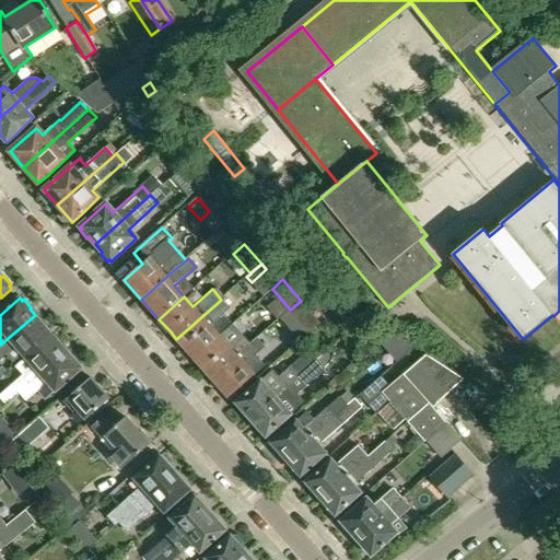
[(221,300),(176,339),(179,342),(183,346),(194,359),(220,336),(211,326),(230,310),(228,306),(221,300)]
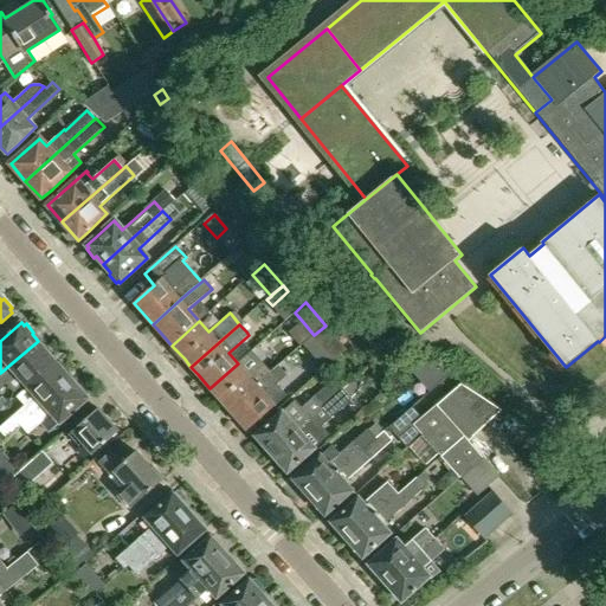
[(335,361),(347,352),(326,326),(314,335),(335,361)]
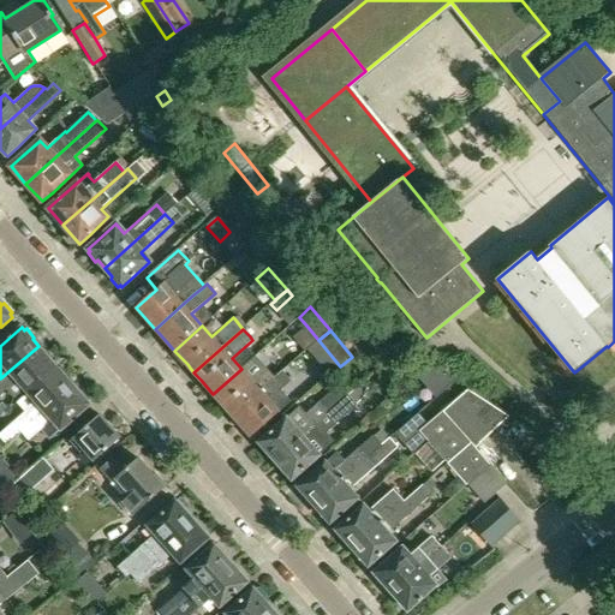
[(16,400),(27,390),(57,365),(54,364),(53,362),(54,360),(47,351),(45,353),(39,346),(0,378),(0,395),(6,389),(16,400)]
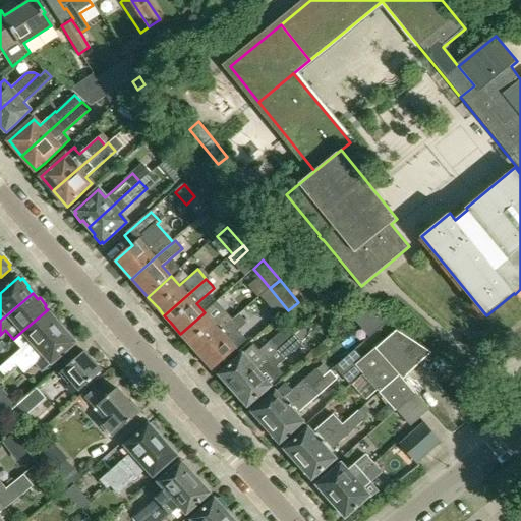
[(205,312),(180,334),(196,352),(220,331),(229,323),(233,320),(217,301),(205,312)]
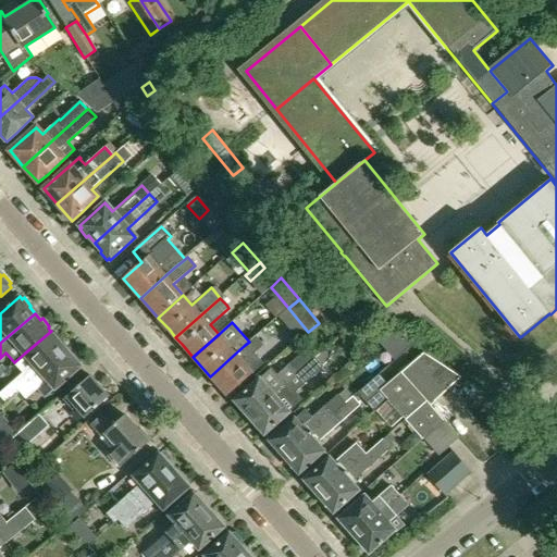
[(371,323),(362,332),(374,344),(383,335),(371,323)]
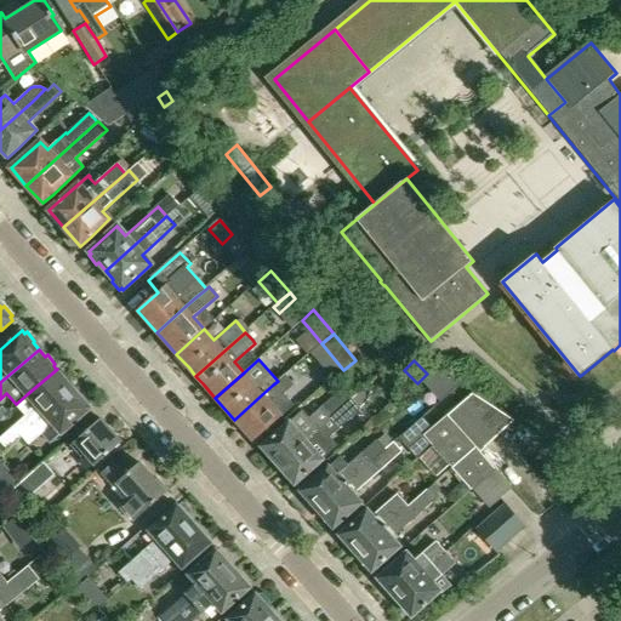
[(57,369),(27,394),(16,404),(26,415),(0,438),(0,439),(7,448),(21,436),(74,389),(68,382),(70,381),(62,371),(61,374),(57,369)]
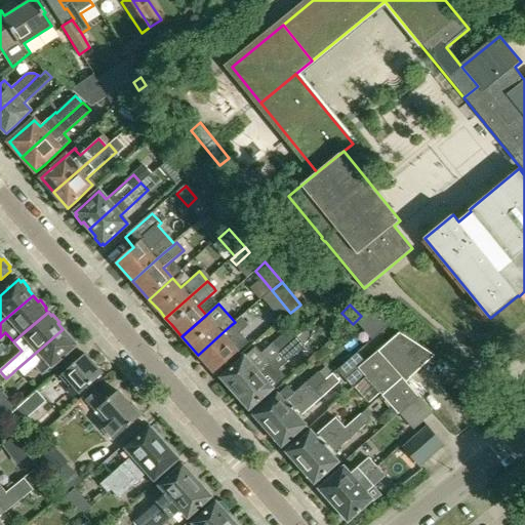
[(221,333),(198,355),(204,361),(214,373),(224,365),(238,352),(249,342),(241,333),(250,325),(249,324),(242,316),(235,322),(231,325),(221,333)]
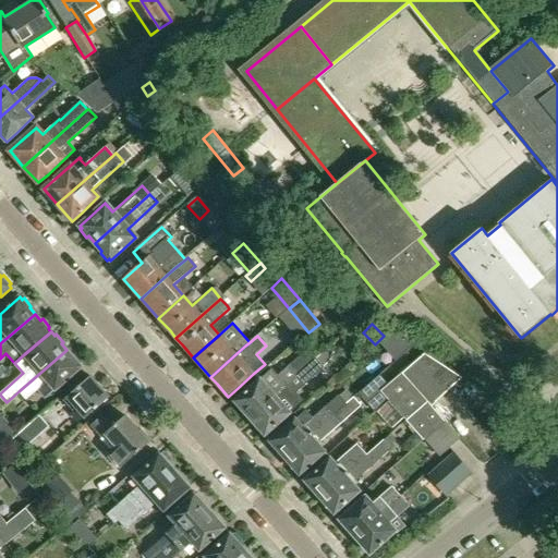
[(237,402),(235,404),(242,412),(244,411),(251,419),(296,375),(318,356),(310,347),(278,375),(273,368),(261,379),(245,392),(235,401),(237,402)]
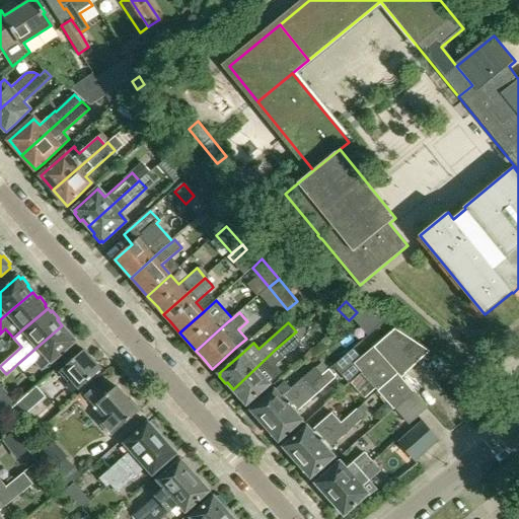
[(62,325),(17,364),(24,372),(35,362),(44,371),(53,362),(67,349),(76,342),(74,339),(75,338),(69,329),(68,331),(62,325)]
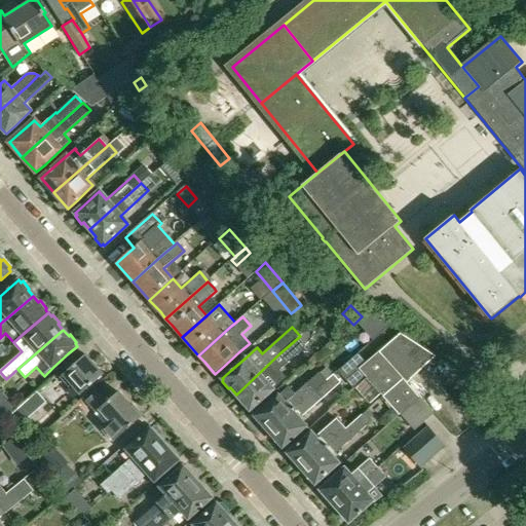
[(400,333),(379,351),(404,378),(407,382),(436,357),(400,333)]
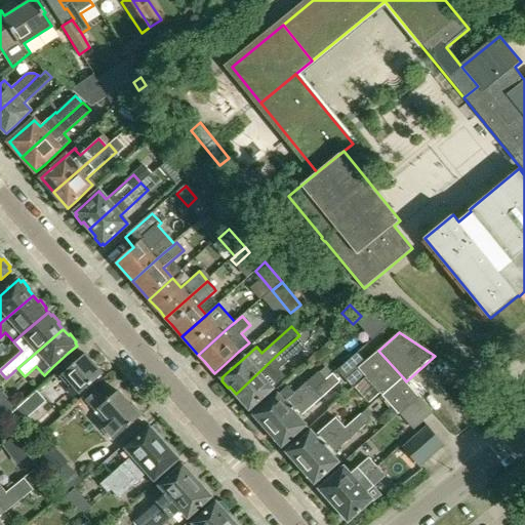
[(279,353),(236,394),(242,400),(240,402),(247,409),(248,408),(249,409),(254,405),(258,401),(273,389),(286,376),(279,369),(286,362),(300,350),(307,345),(299,335),(279,353)]
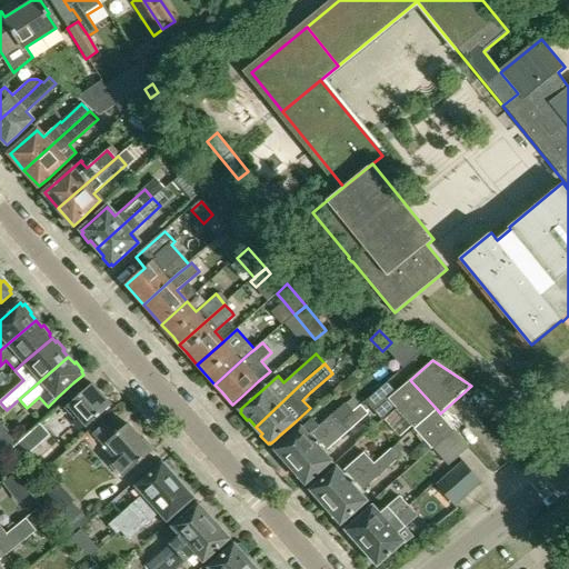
[(399,389),(388,399),(397,408),(412,427),(415,429),(437,409),(410,380),(399,389)]
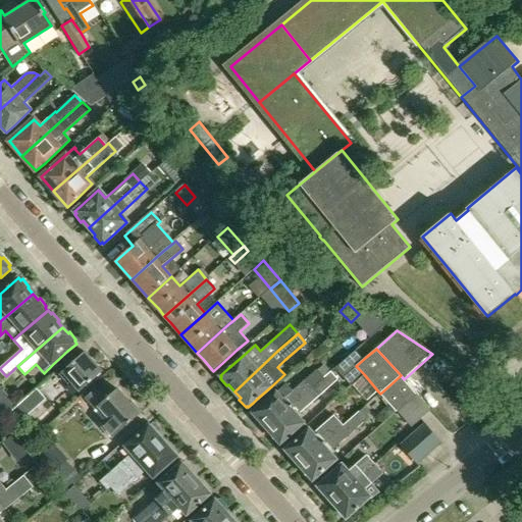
[(85,353),(75,360),(59,375),(67,384),(71,380),(81,392),(102,372),(85,353)]
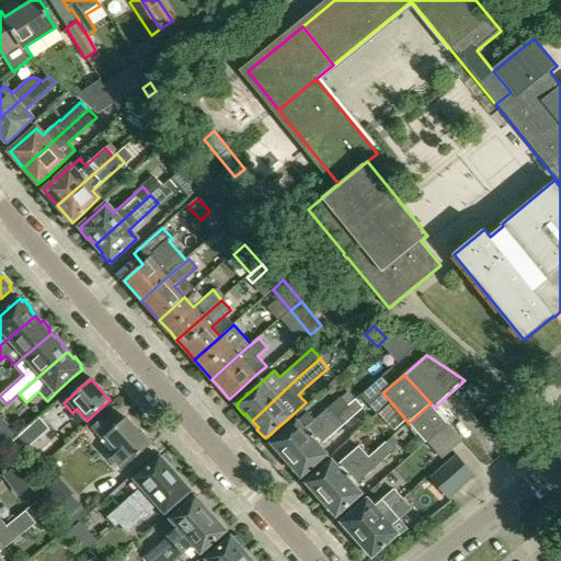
[(382,393),(371,404),(379,413),(391,402),(382,393)]
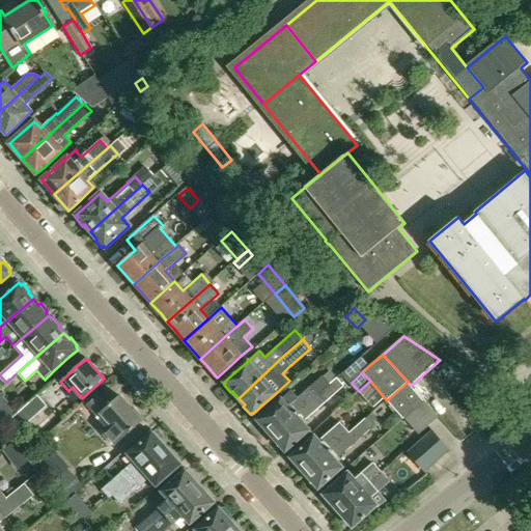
[(259,421),(257,423),(264,430),(266,429),(272,436),(330,384),(324,376),(323,375),(309,388),(298,397),(291,390),(281,399),(268,412),(258,420),(259,421)]
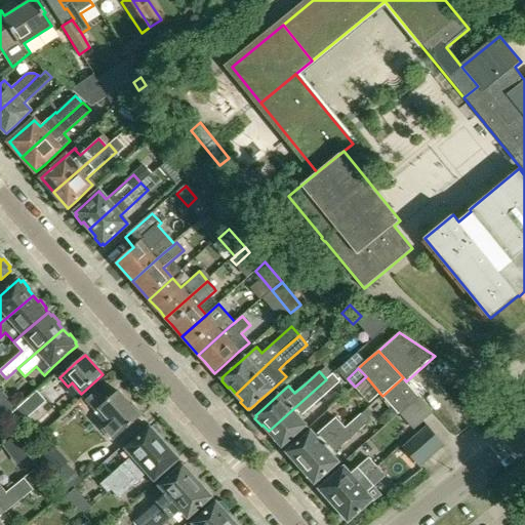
[(326,379),(269,431),(274,437),(273,438),(279,446),(281,444),(282,446),(291,438),(306,426),(298,417),(339,381),(332,373),(326,379)]
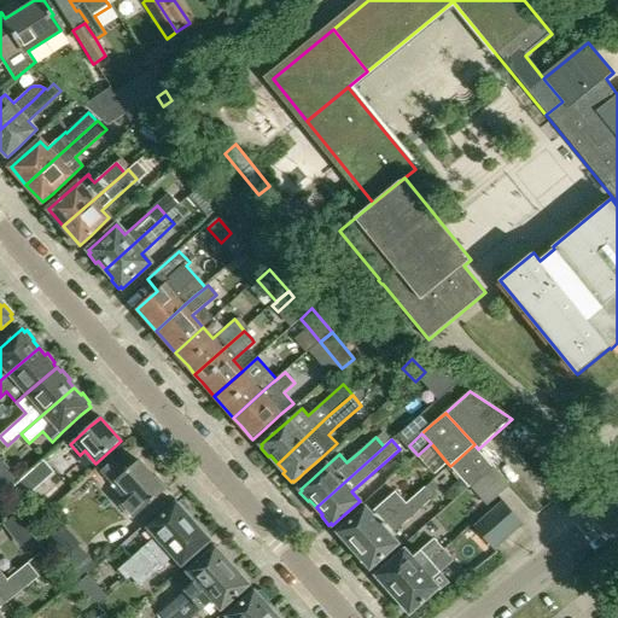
[(474,444),(450,466),(470,488),(471,487),(482,500),(488,506),(512,485),(494,466),(478,449),(474,444)]
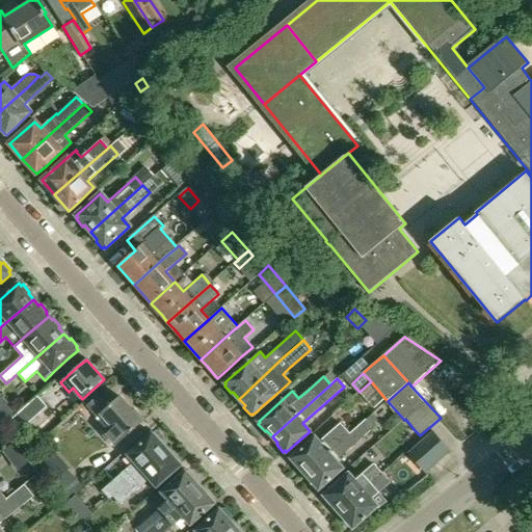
[(16,434),(29,421),(46,406),(37,396),(21,410),(6,424),(16,434)]
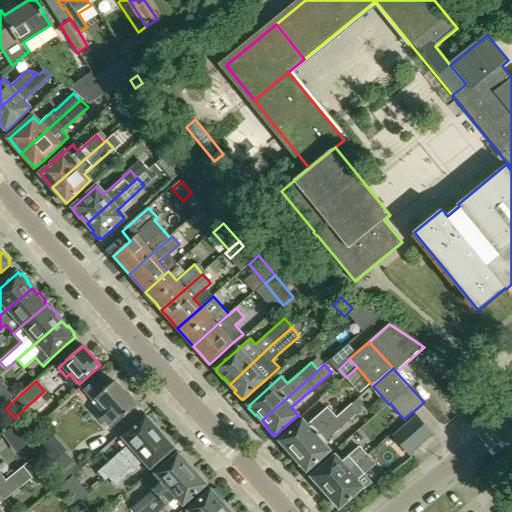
[(112,429),(120,422),(137,406),(134,403),(136,402),(129,394),(128,396),(115,382),(103,393),(93,382),(90,385),(83,391),(92,401),(96,398),(107,409),(100,415),(112,429)]
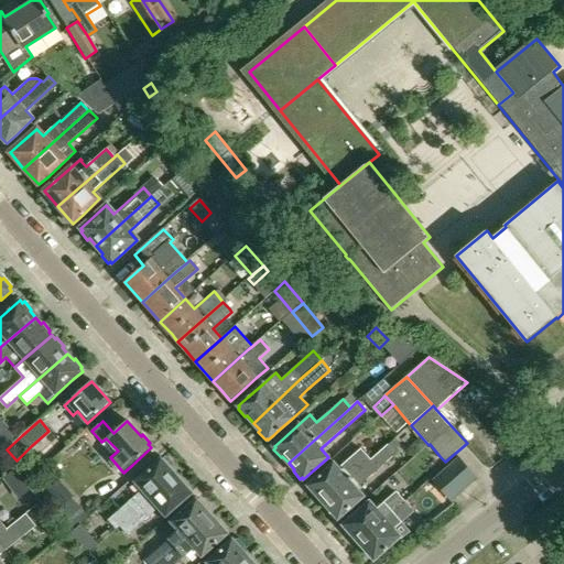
[(338,519),(348,510),(362,496),(356,488),(378,468),(396,452),(389,444),(370,459),(323,501),(329,509),(328,510),(335,519),(337,517),(338,519)]
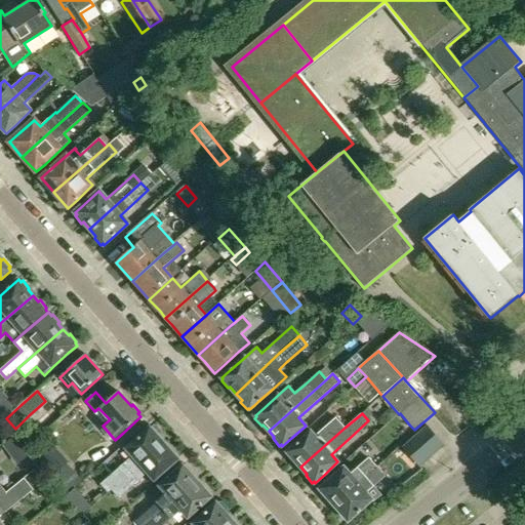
[(311,432),(296,444),(287,452),(289,453),(287,454),(294,462),(295,460),(300,467),(345,428),(335,417),(315,436),(311,432)]
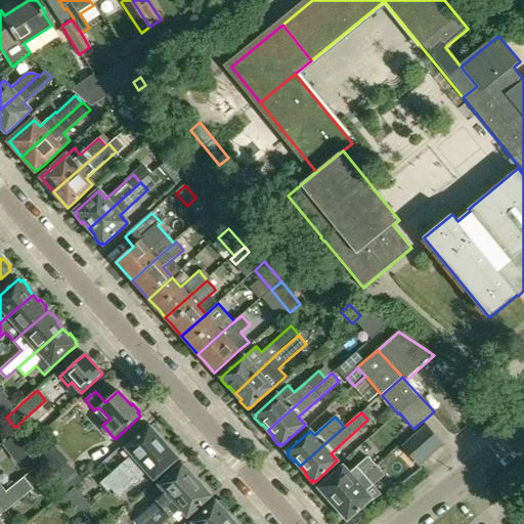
[(420,466),(445,444),(426,423),(419,429),(400,444),(420,466)]
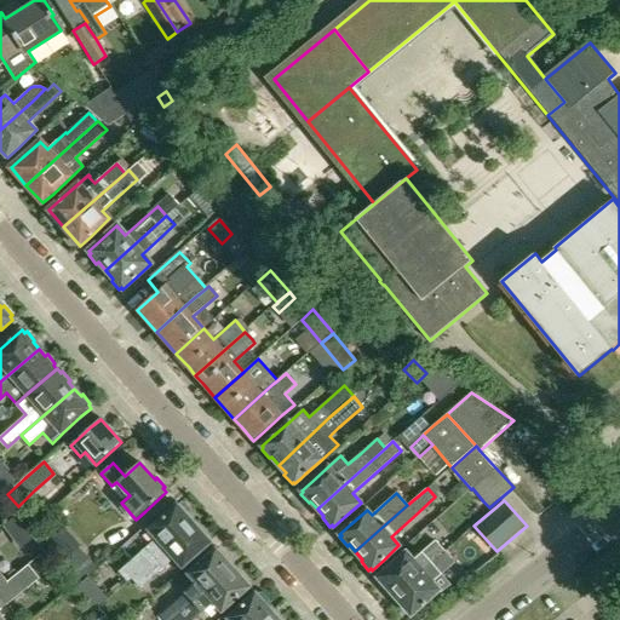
[(131,580),(141,570),(194,523),(187,516),(189,514),(181,505),(179,506),(177,505),(166,515),(150,530),(158,538),(119,573),(127,583),(131,580)]
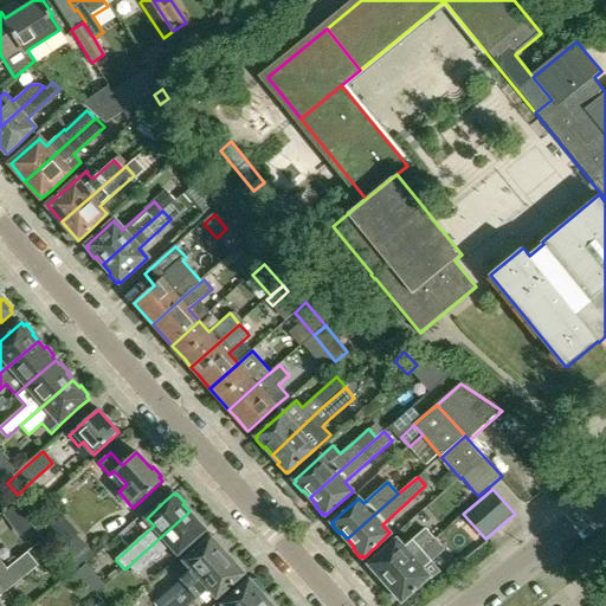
[(197,520),(189,511),(137,558),(128,567),(136,577),(171,545),(178,554),(195,539),(206,530),(205,528),(206,527),(199,517),(197,520)]
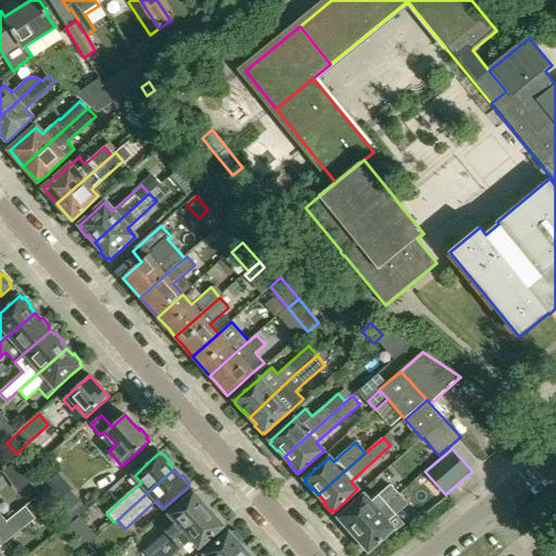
[(366,495),(349,509),(339,518),(341,519),(340,522),(345,529),(349,528),(354,534),(400,494),(392,484),(373,502),(366,495)]
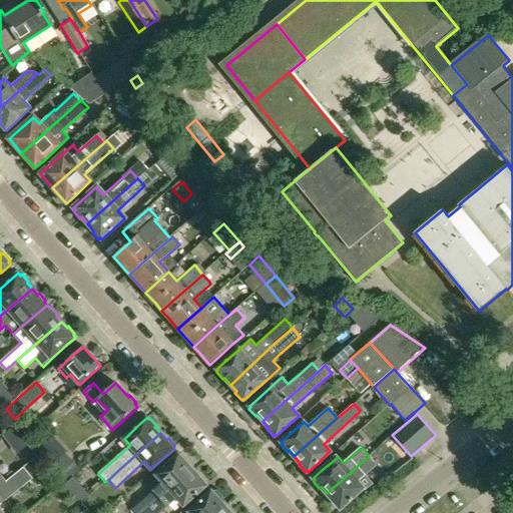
[(80,468),(65,453),(56,462),(71,477),(80,468)]
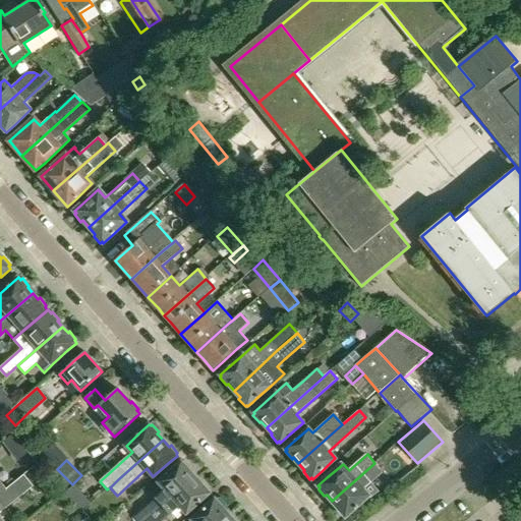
[(146,520),(153,516),(196,477),(190,470),(191,469),(185,461),(183,463),(182,462),(159,482),(165,489),(134,517),(137,520),(146,520)]
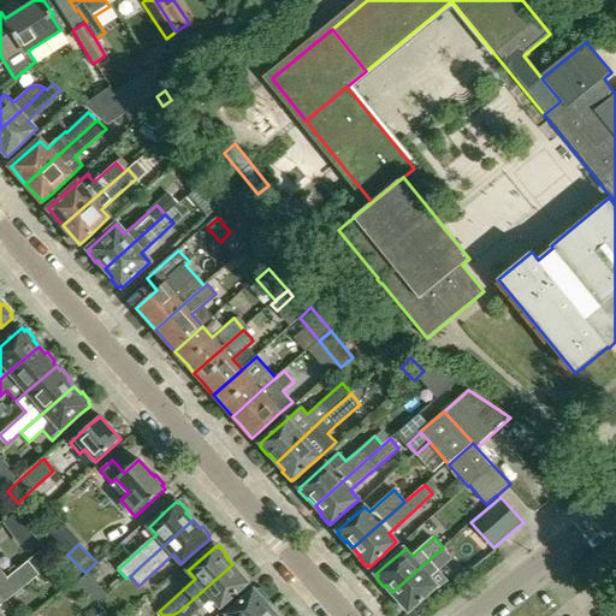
[(438,588),(448,581),(440,573),(439,573),(438,570),(452,558),(443,548),(392,592),(396,597),(398,599),(398,603),(404,609),(407,609),(409,611),(420,600),(421,602),(437,587),(438,588)]
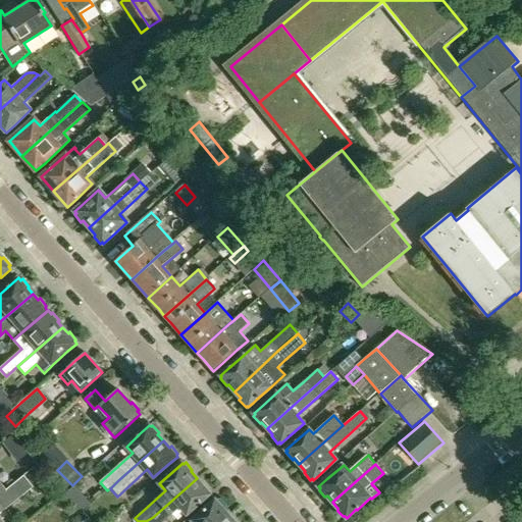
[(6,489),(0,493),(0,521),(3,521),(0,518),(0,514),(34,487),(24,476),(7,490),(6,489)]
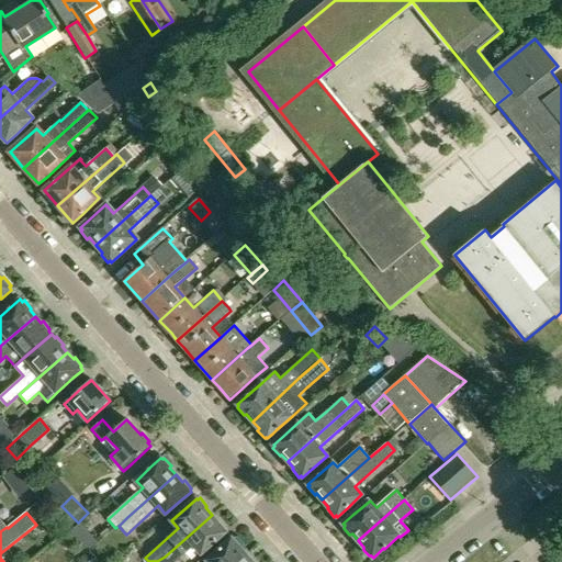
[(165,557),(157,561),(176,561),(194,546),(202,553),(216,540),(226,531),(225,530),(227,529),(220,520),(217,521),(212,515),(165,557)]
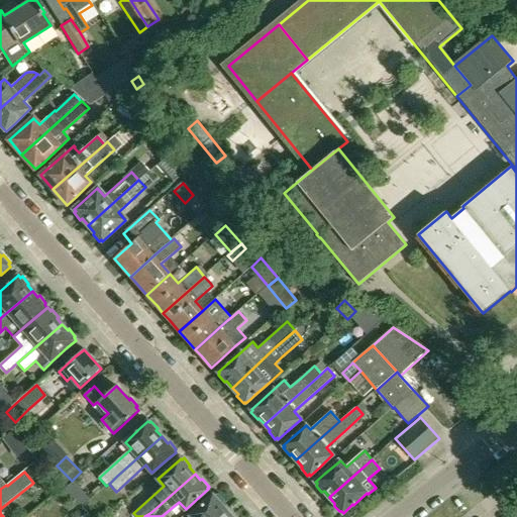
[(65,490),(81,508),(88,501),(72,483),(65,490)]
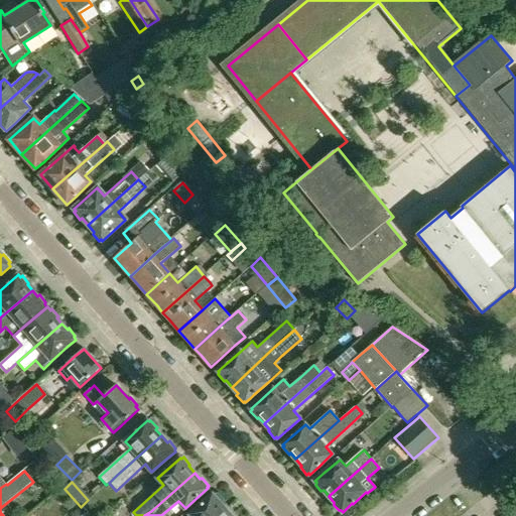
[(219,515),(227,510),(221,503),(223,502),(216,494),(215,496),(213,494),(190,514),(191,515),(219,515)]
